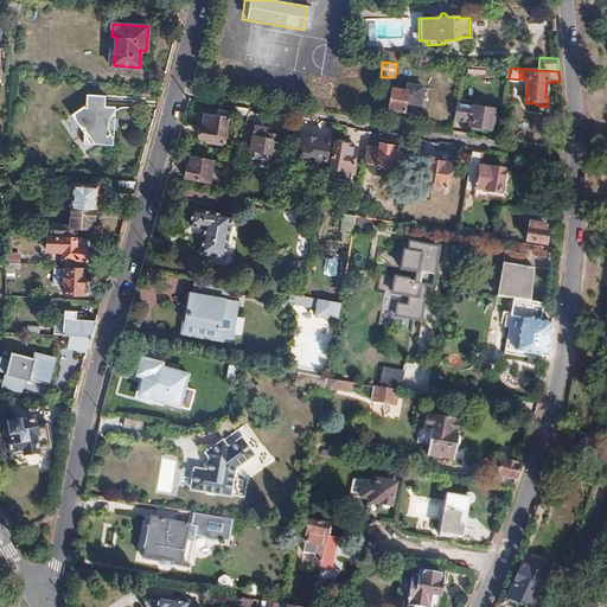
[(393,87),(388,108),(403,110),(406,103),(419,106),(421,88),(406,85),(406,89),(393,87)]
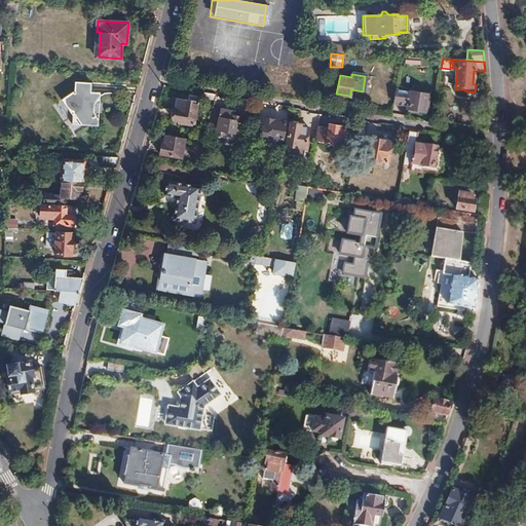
[(97,115),(97,107),(94,107),(94,106),(95,105),(100,100),(100,96),(91,95),(92,85),(75,84),(75,94),(62,103),(74,118),(73,127),(95,128),(99,125),(99,122),(97,121),(95,119),(94,117),(94,115),(97,115)]
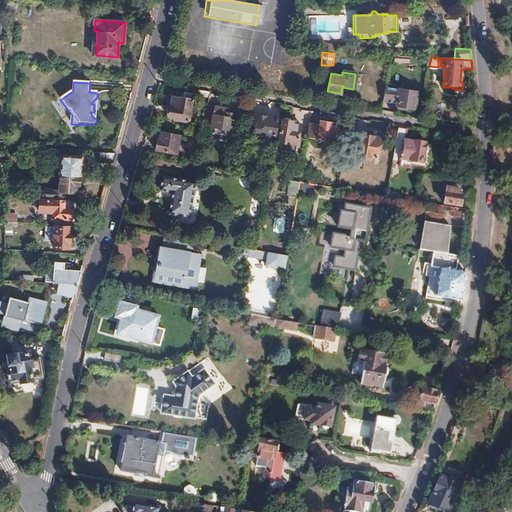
[(416,90),(386,85),(384,99),(397,101),(396,104),(413,107),(416,90)]
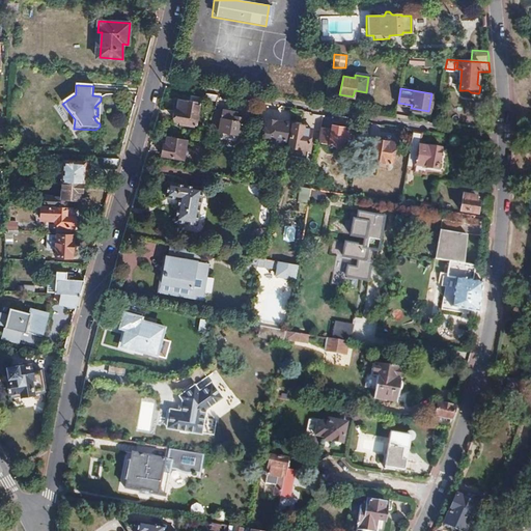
[(216,104),(218,94),(207,92),(205,103),(216,104)]
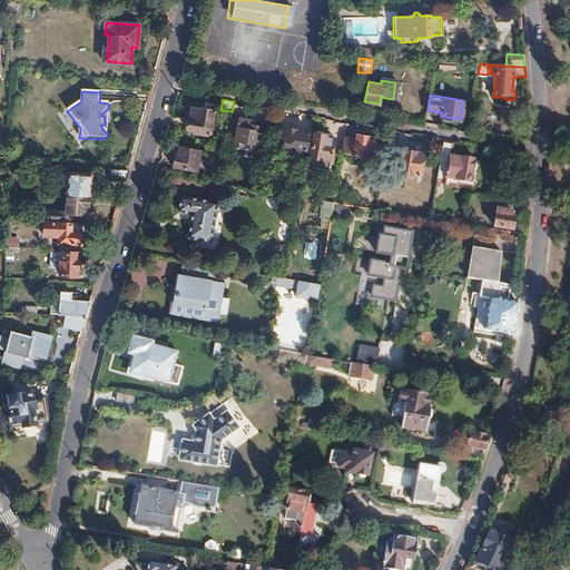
[(210,133),(215,105),(205,102),(204,108),(192,106),(188,129),(210,133)]
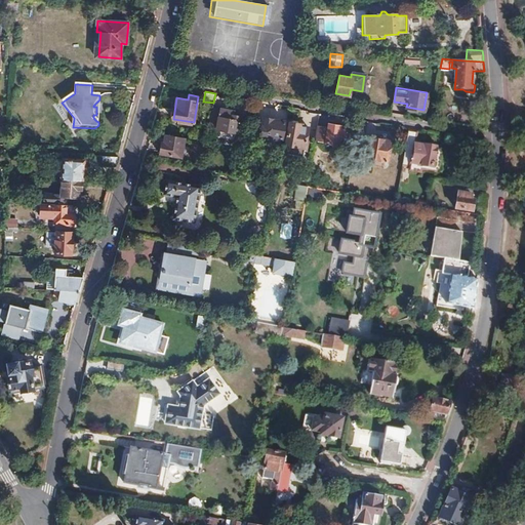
[(218,128),(221,108),(212,106),(209,126),(218,128)]
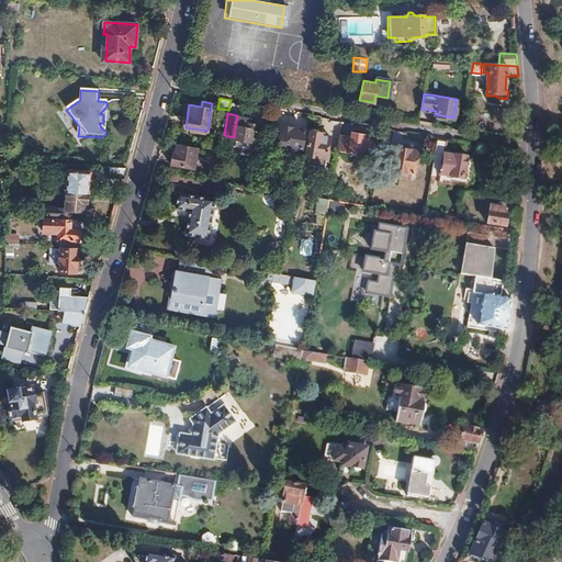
[(253,142),(257,119),(237,115),(234,137),(233,138),(236,138),(236,142),(238,144),(239,145),(242,144),(245,139),(253,142)]
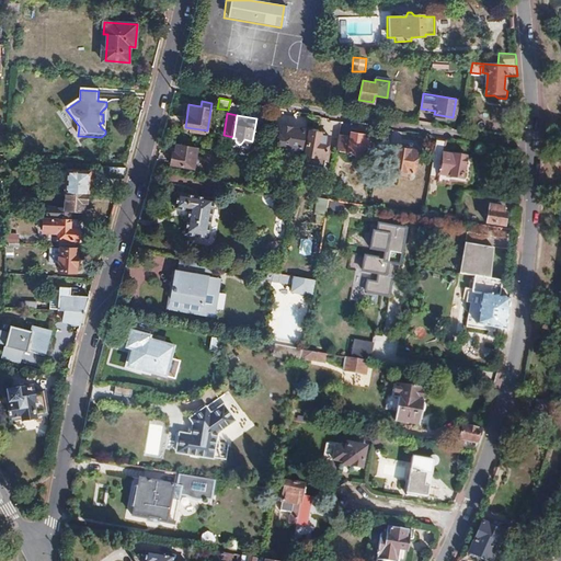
[(300,148),(304,129),(282,125),(278,144),(300,148)]
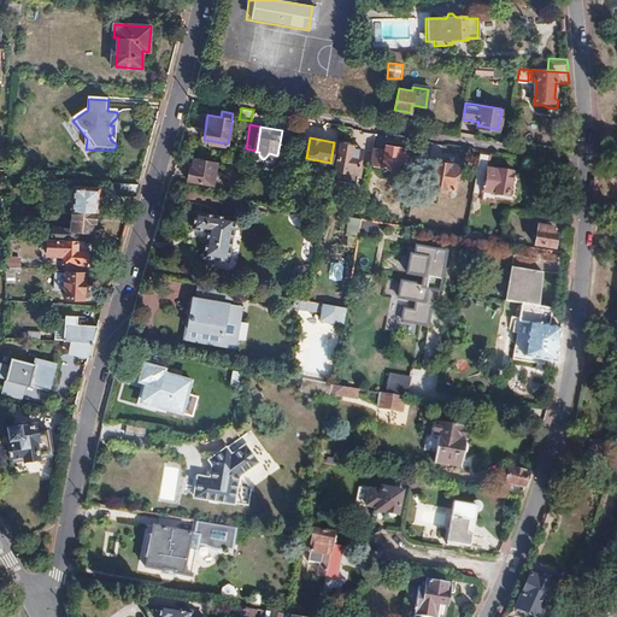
[(359,164),(362,148),(353,147),(353,146),(341,144),(336,169),(340,170),(339,180),(341,180),(345,183),(351,184),(353,182),(357,183),(358,176),(360,177),(363,164),(359,164)]
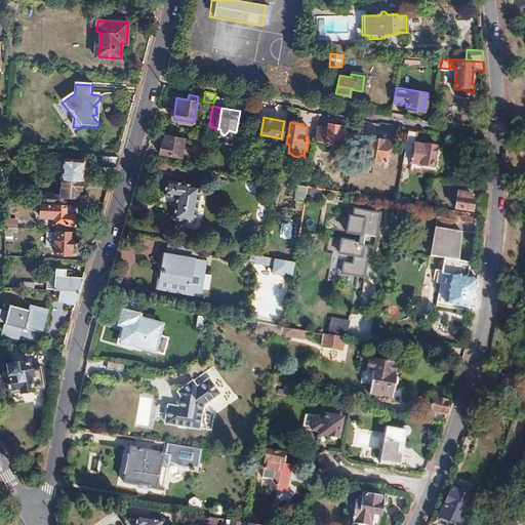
[(337,145),(340,126),(328,124),(327,127),(317,125),(315,139),(315,140),(337,145)]
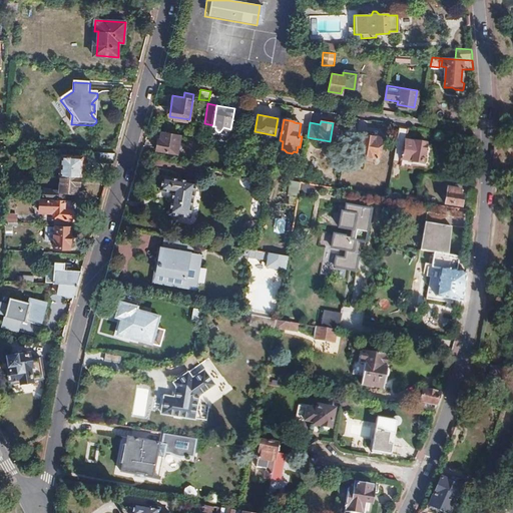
[(428,163),(430,149),(428,146),(426,146),(426,144),(405,140),(407,128),(400,126),(394,158),(411,162),(411,164),(425,166),(428,163)]
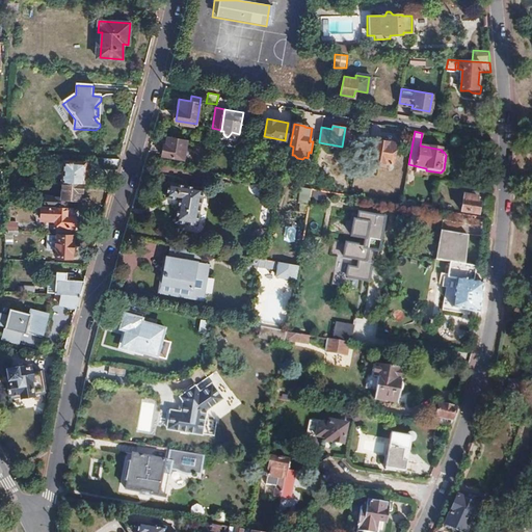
[(183,159),(186,141),(168,138),(166,144),(164,144),(162,156),(183,159)]
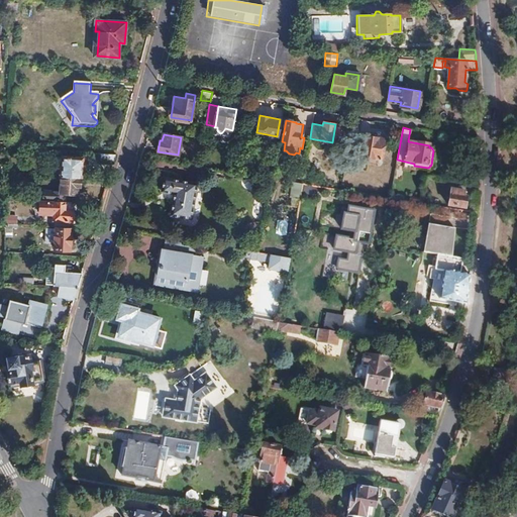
[(381,160),(384,138),(376,136),(376,135),(369,134),(369,135),(367,134),(366,139),(358,137),(356,150),(364,151),(363,157),(381,160)]
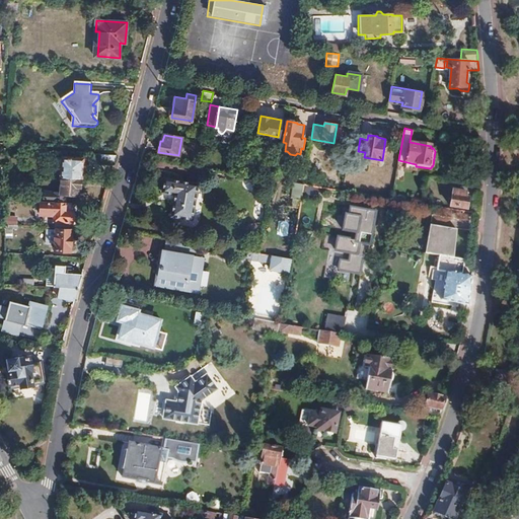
[(115,163),(117,155),(99,154),(99,162),(115,163)]
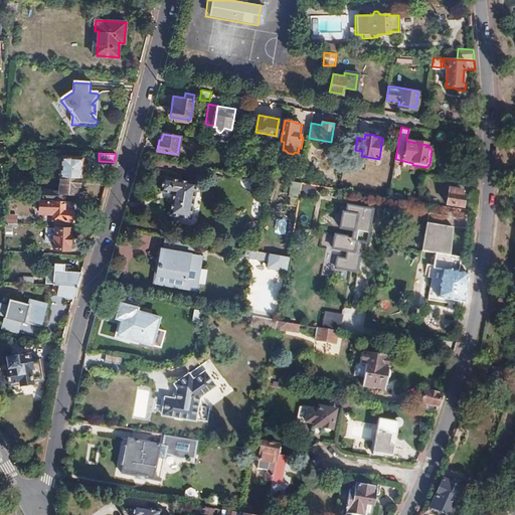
[(79,177),(81,158),(61,156),(60,175),(79,177)]
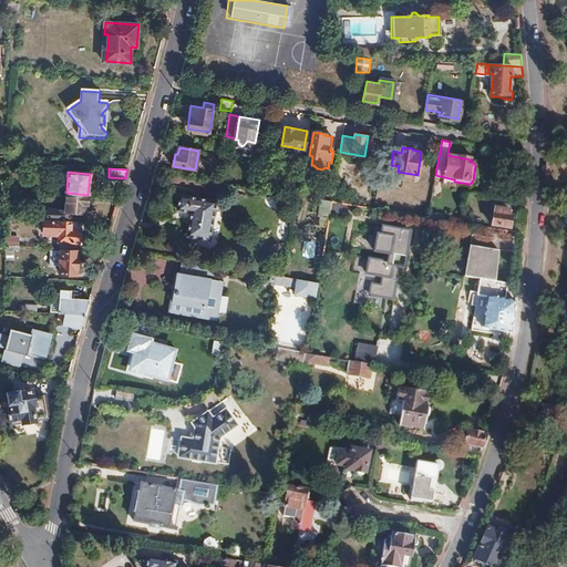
[(84,213),(84,205),(88,205),(88,195),(66,193),(64,193),(63,209),(47,209),(45,220),(70,222),(71,212),(84,213)]
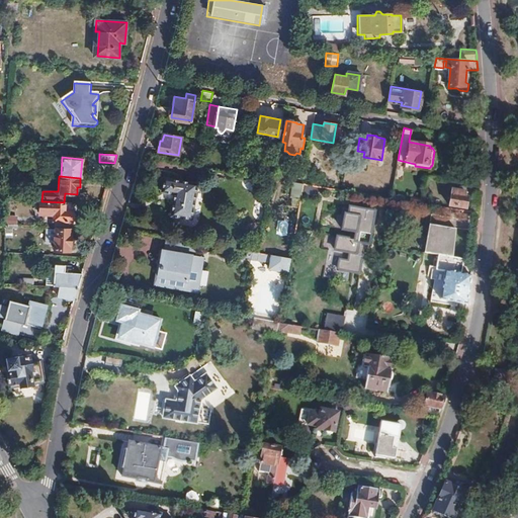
[(317,186),(318,178),(310,176),(308,185),(317,186)]
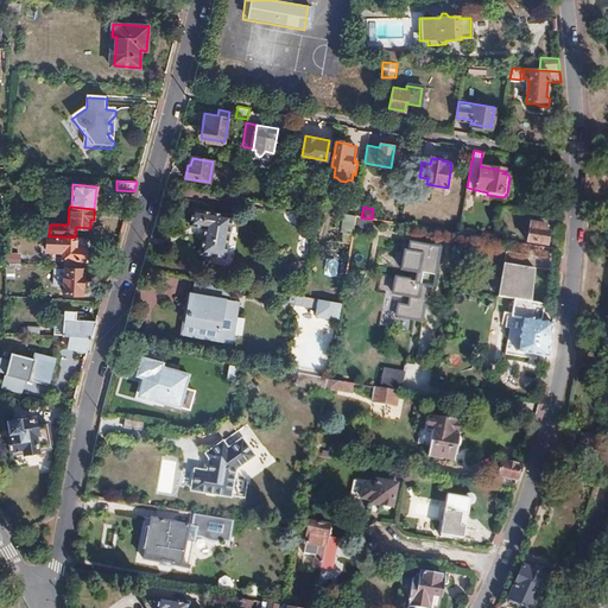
[(198,252),(223,257),(230,215),(191,208),(188,225),(203,227),(198,252)]
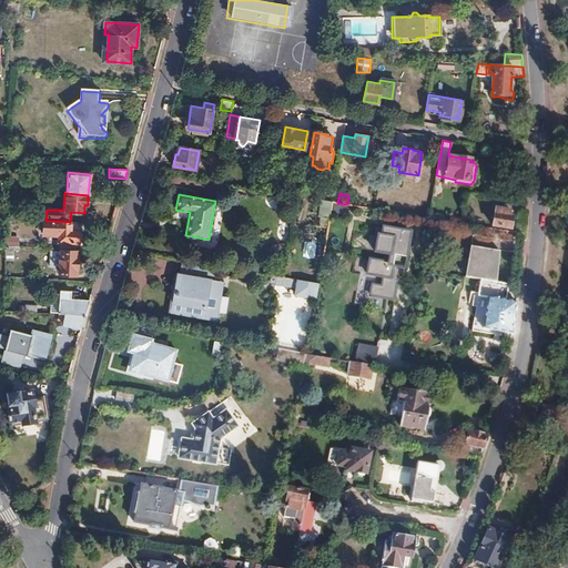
[(327,227),(332,202),(322,200),(318,216),(321,217),(318,226),(327,227)]
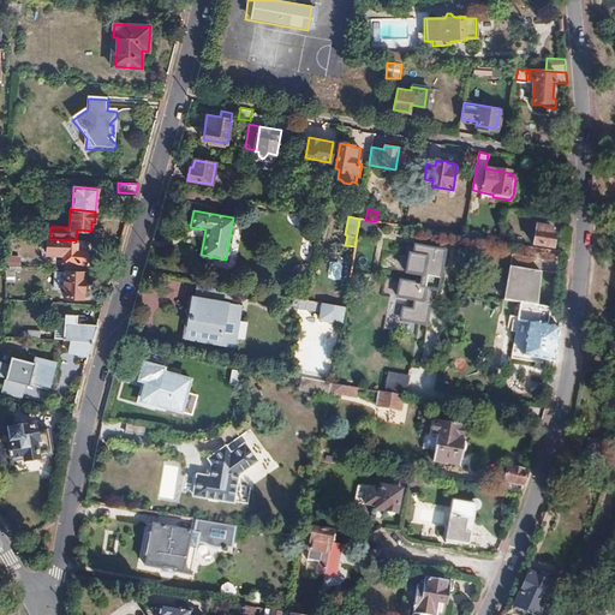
[(535,245),(553,249),(555,234),(550,234),(551,227),(537,225),(535,245)]
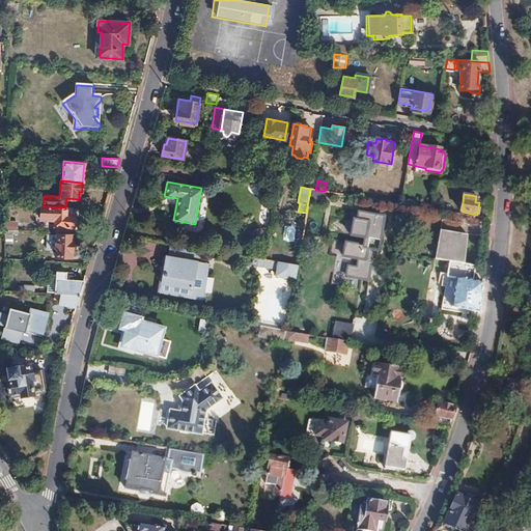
[(73,227),(74,207),(65,207),(43,206),(42,219),(55,220),(55,226),(73,227)]
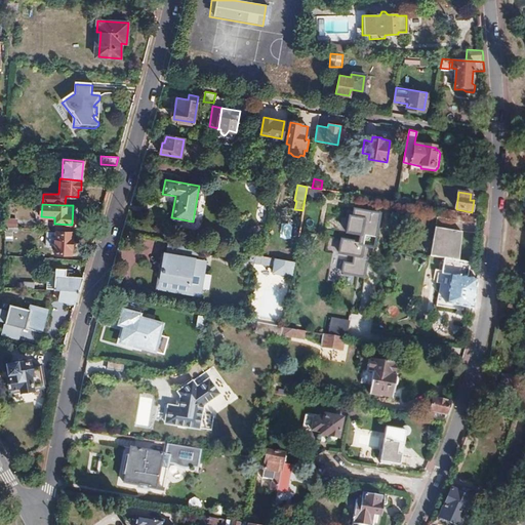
[(373,250),(379,215),(350,210),(349,217),(345,216),(341,236),(357,238),(356,243),(339,241),(337,256),(352,258),(351,266),(342,264),(340,276),(364,280),(369,249),(373,250)]
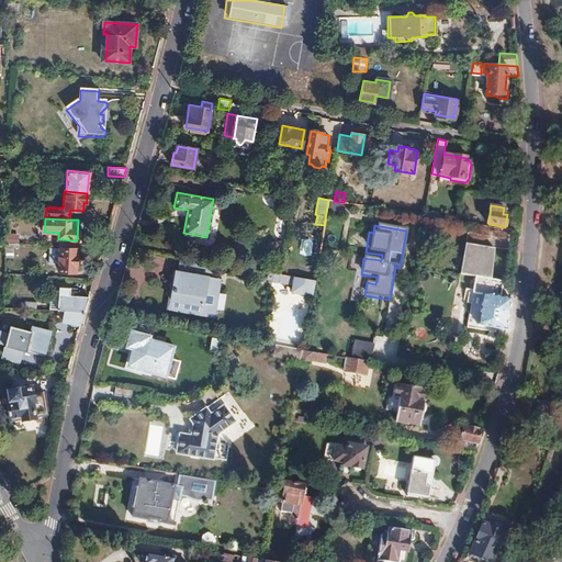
[(493,280),(497,249),(451,242),(447,272),(472,277),(468,302),(471,303),(467,327),(494,333),(495,327),(506,330),(507,326),(510,300),(501,299),(503,281),(493,280)]
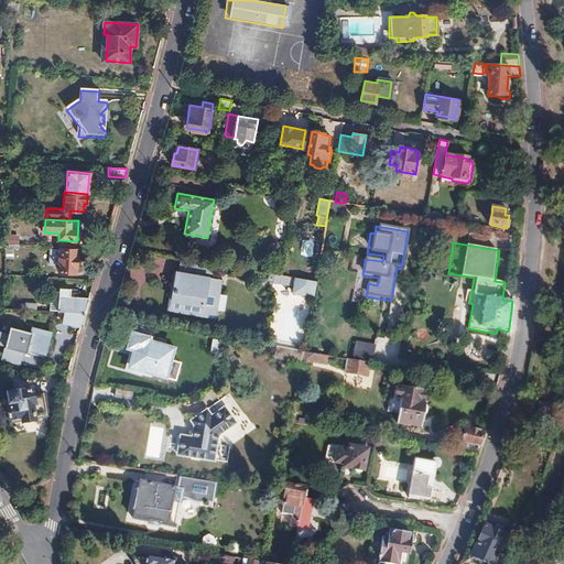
[(74,271),(75,251),(61,250),(58,271),(74,271)]
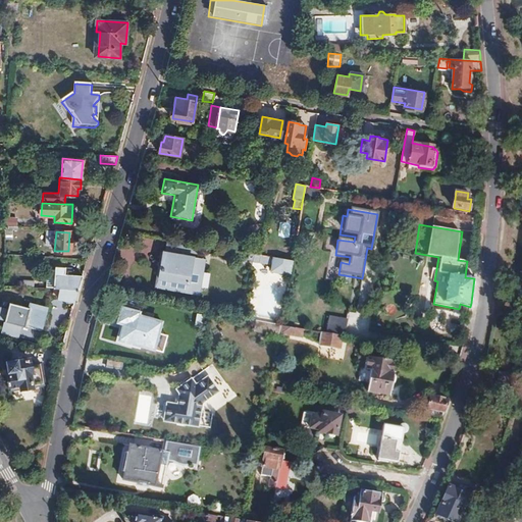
[(197,292),(203,257),(189,255),(191,243),(168,239),(166,252),(163,251),(157,284),(197,292)]
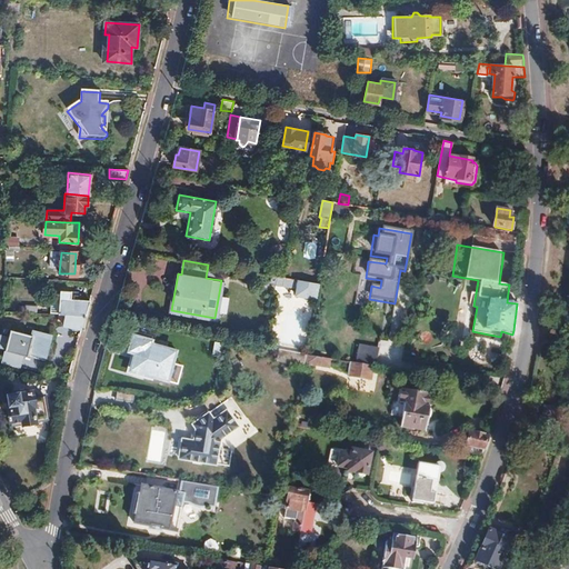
[(221,292),(223,281),(221,280),(215,318),(171,310),(178,273),(176,272),(169,311),(217,321),(218,315),(221,292)]
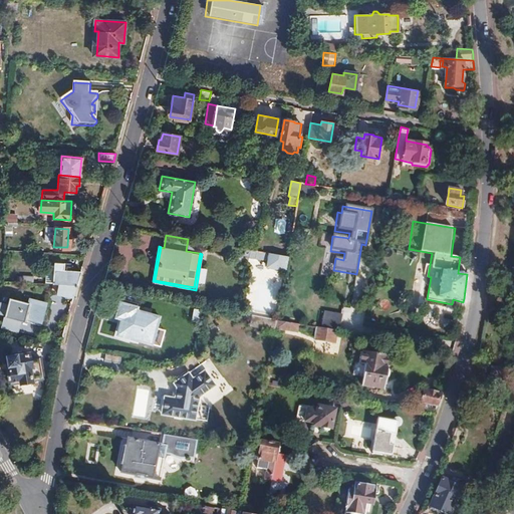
[(285,269),(287,255),(254,250),(244,248),(243,254),(248,255),(248,256),(267,260),(266,266),(285,269)]
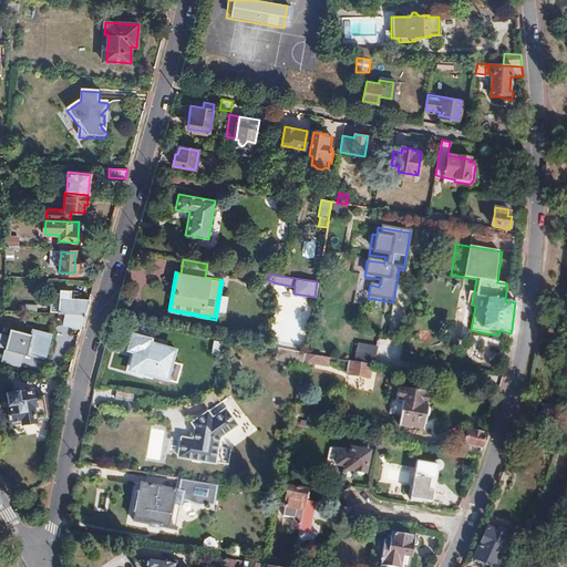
[(85,311),(89,299),(70,298),(70,290),(59,290),(57,313),(84,315),(85,311)]
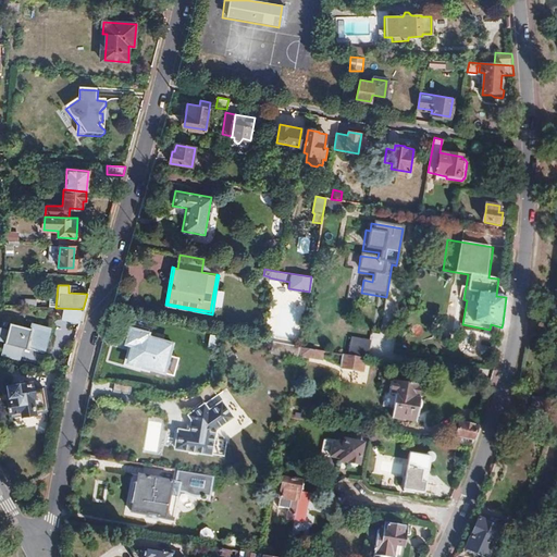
[(79,321),(83,309),(56,308),(54,308),(54,316),(64,316),(64,322),(78,323),(79,321)]
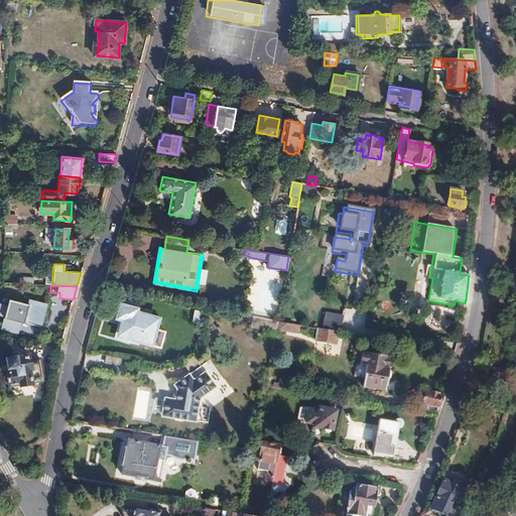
[(27,305),(9,300),(7,307),(0,305),(0,304),(0,315),(4,316),(4,318),(1,332),(10,334),(20,336),(23,324),(24,319),(40,324),(45,305),(29,300),(27,305)]
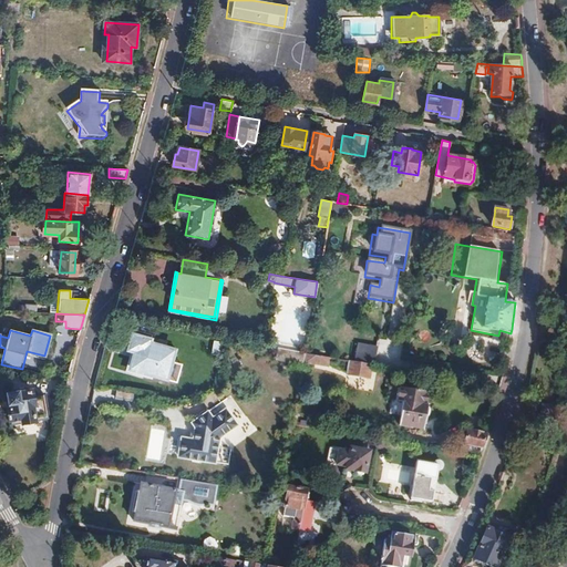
[(166,379),(175,350),(150,342),(150,339),(132,333),(126,351),(134,353),(130,369),(166,379)]
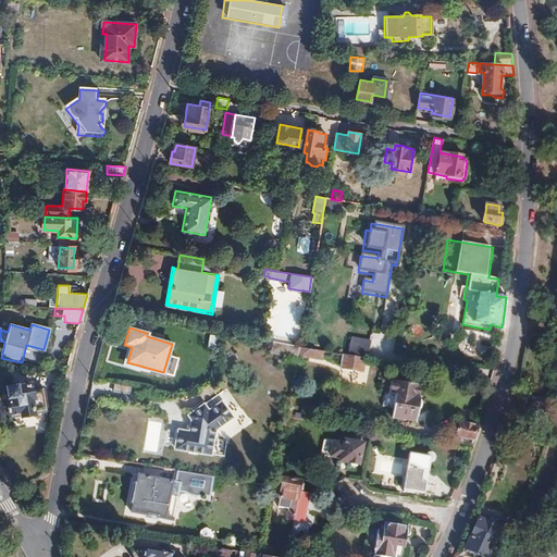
[(392,354),(392,335),(372,335),(371,354),(392,354)]
